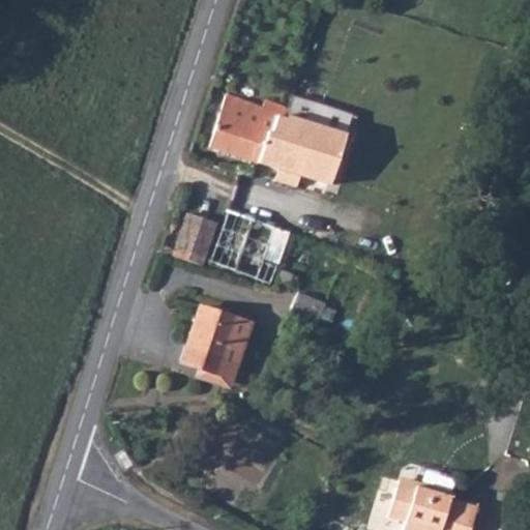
[(208,151),(254,166),(264,131),(271,134),(277,116),(281,117),(283,109),(264,102),(261,112),(225,99),(208,151)]
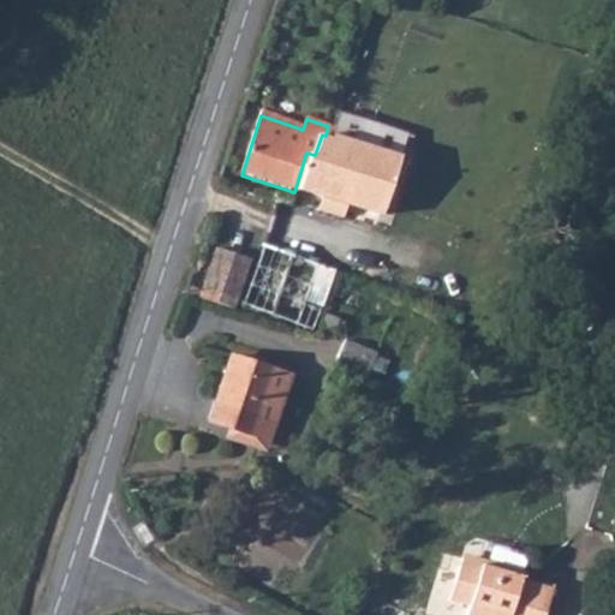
[(294,192),(386,222),(411,144),(330,119),(328,126),(326,136),(322,135),(315,155),(306,153),(294,192)]
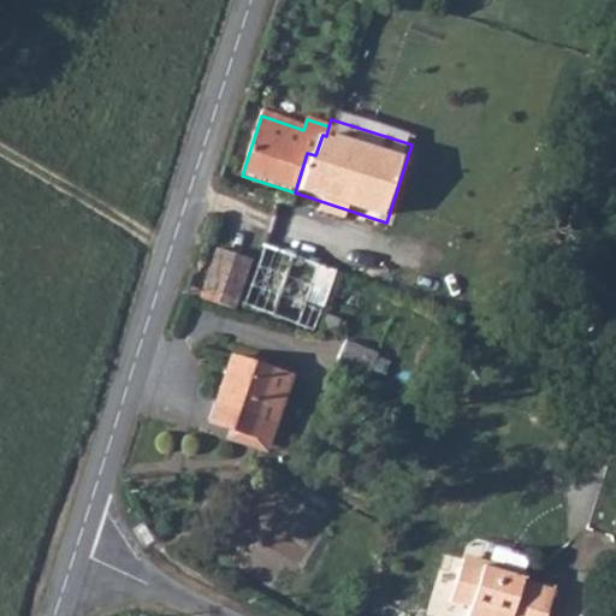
[(317,265),(261,247),(241,306),(296,325),(317,265)]
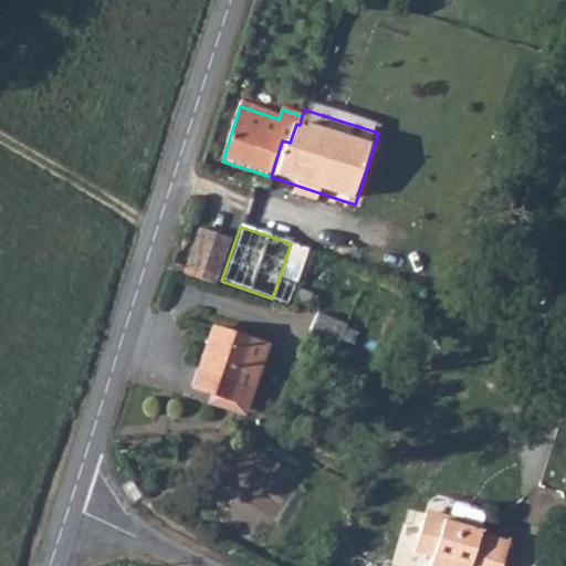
[(198,229),(182,273),(213,284),(229,239),(198,229)]
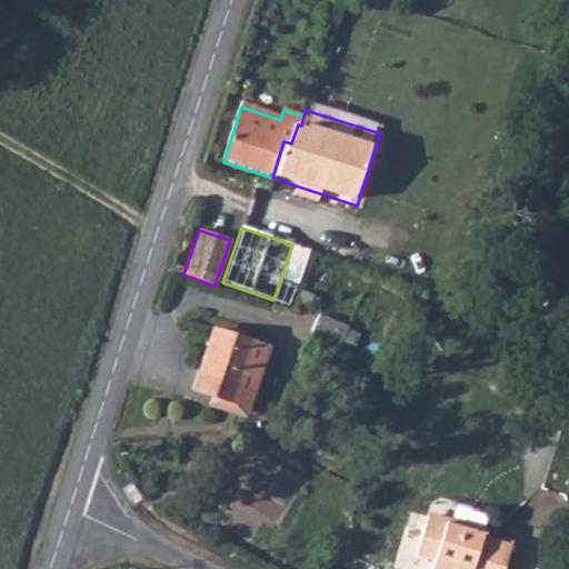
[(269,345),(210,325),(186,398),(243,418),(269,345)]
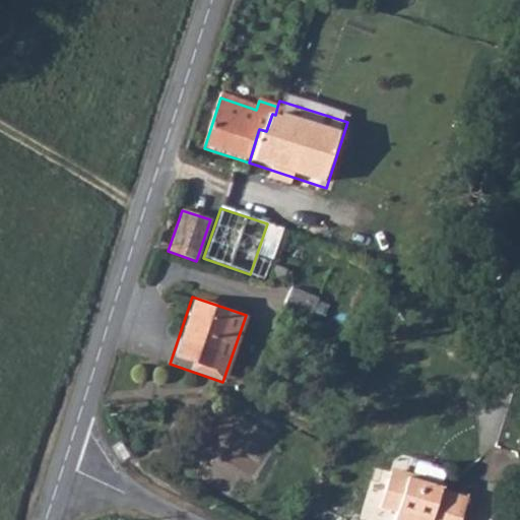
[(440,484),(391,469),(380,506),(395,510),(391,519),(461,519),(468,498),(443,490),(440,484)]
